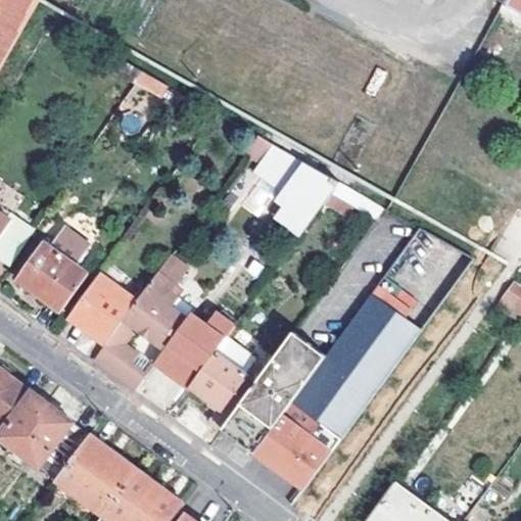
[(0,62),(34,0),(0,0),(0,62)]
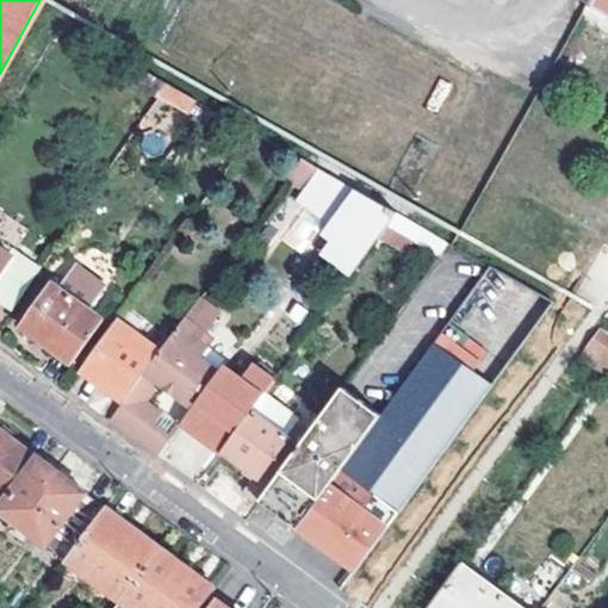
[(607,14),(607,0),(588,0),(587,2),(607,14)]
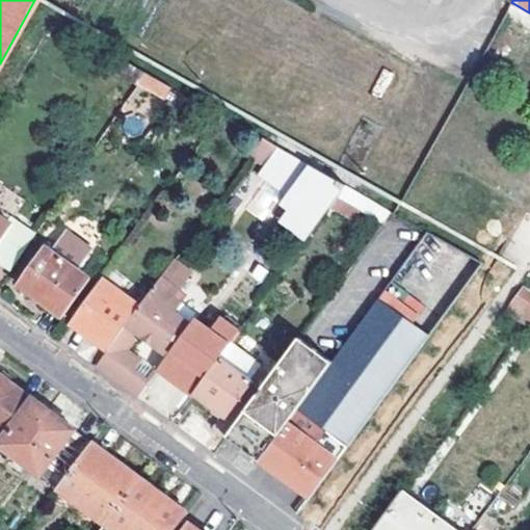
[(114,71),(136,84),(143,73),(121,59),(114,71)]
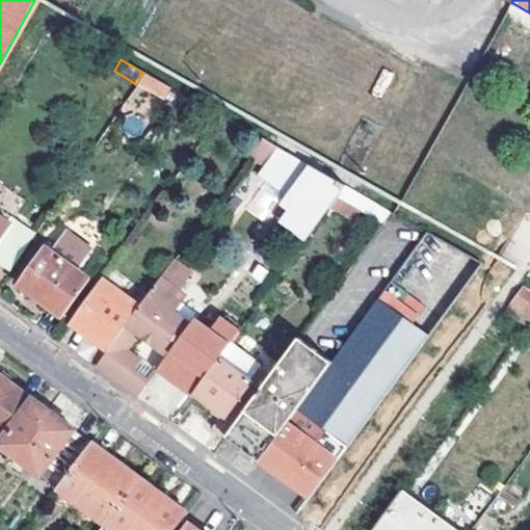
[(164,100),(170,88),(143,73),(136,84),(164,100)]
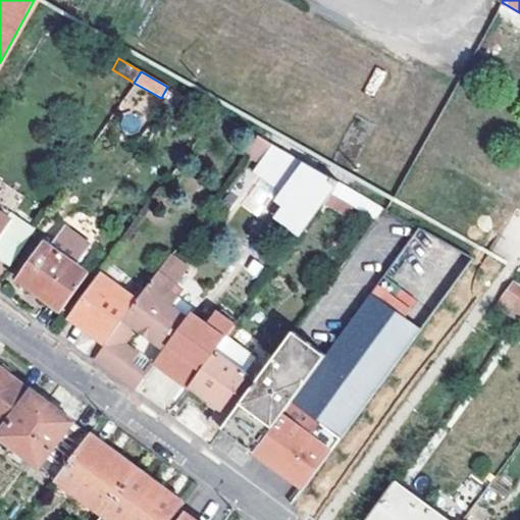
[(300,161),(257,137),(245,153),(258,163),(252,171),(260,177),(278,191),(300,161)]
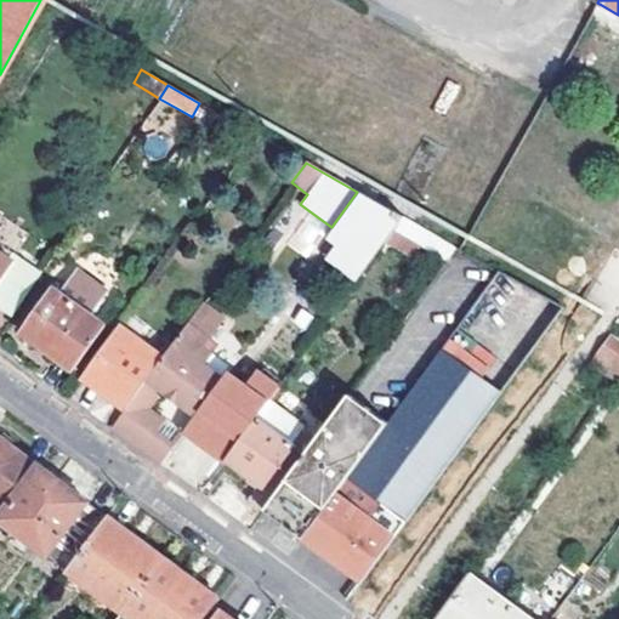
[(331,227),(329,230),(368,259),(381,239),(399,215),(357,192),(331,227)]
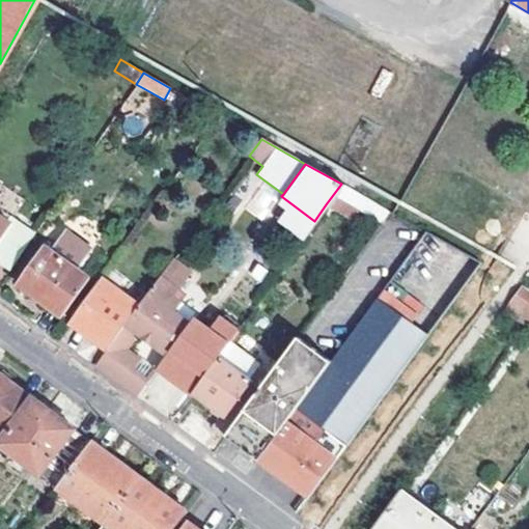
[(341,184),(326,204),(354,220),(368,199),(341,184)]
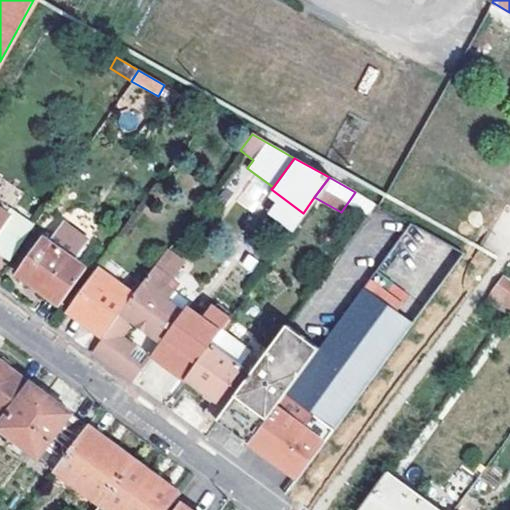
[(303,213),(283,198),(272,212),(292,227),(303,213)]
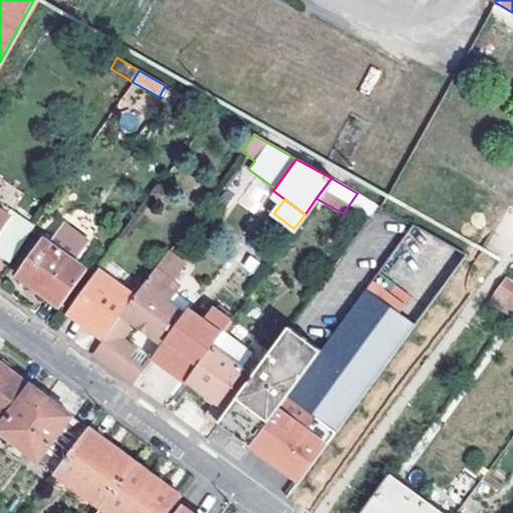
[(10,212),(0,205),(0,254),(9,262),(34,223),(13,208),(10,212)]
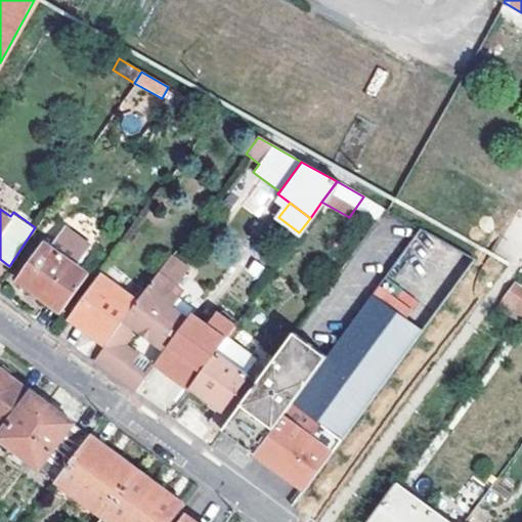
[(44,241),(15,277),(68,316),(69,314),(96,276),(44,241)]
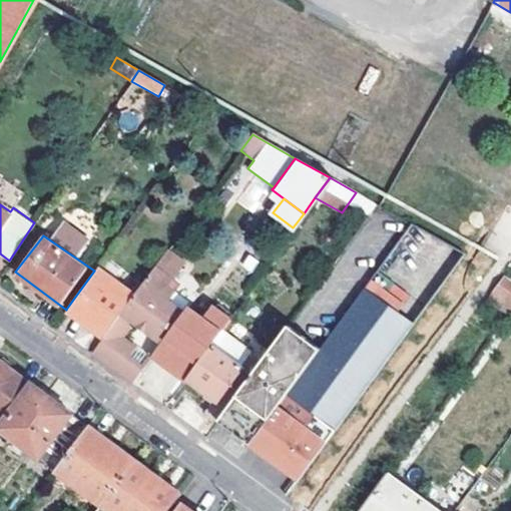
[(124,375),(133,381),(149,358),(121,336),(130,325),(126,323),(129,319),(160,344),(183,312),(167,300),(179,285),(173,280),(186,264),(167,249),(134,293),(103,334),(89,354),(115,371),(116,369),(124,375)]
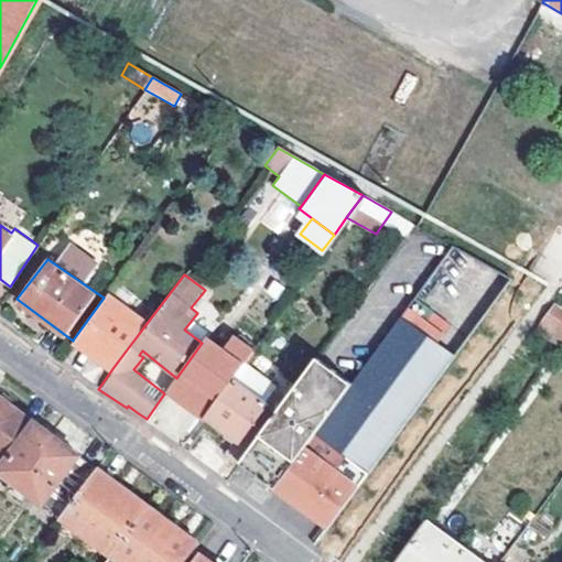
[(74,338),(114,367),(148,322),(108,292),(104,298),(74,338)]
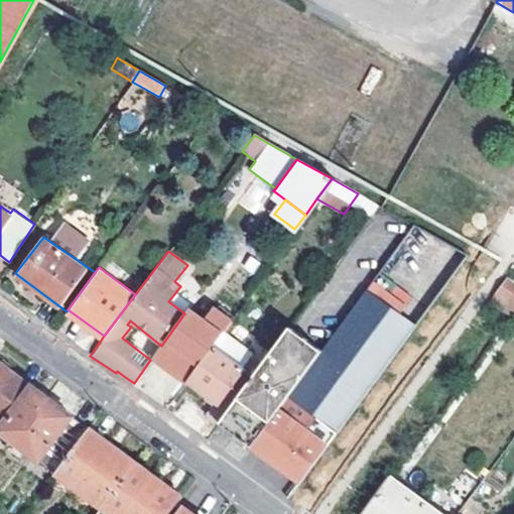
[(513,281),(505,276),(489,304),(513,318),(513,281)]
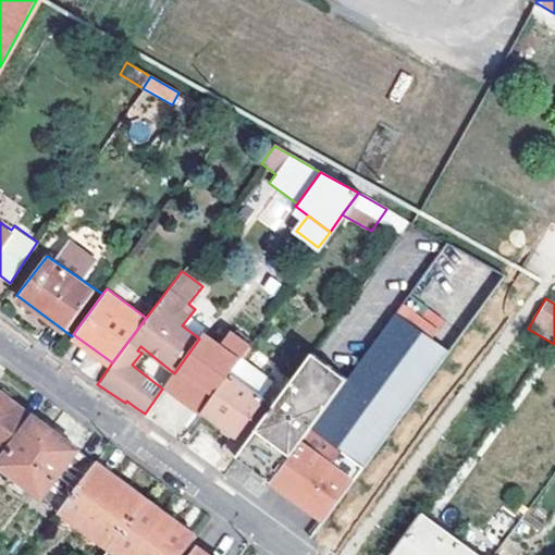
[(318,514),(323,519),(446,350),(393,312),(345,377),(271,479),(306,506),(318,514)]
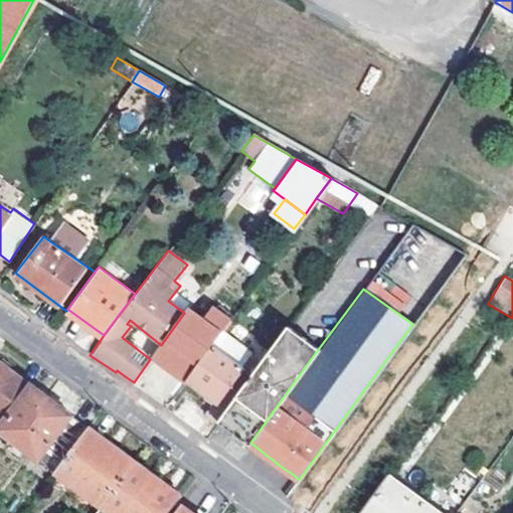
[(155,353),(187,376),(211,344),(230,316),(214,304),(205,316),(189,305),(184,313),(161,345),(155,353)]
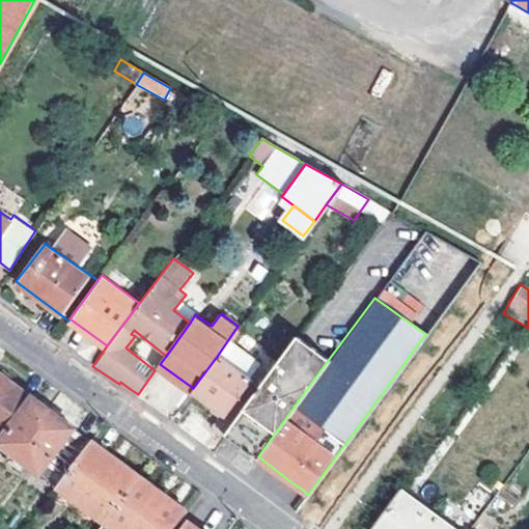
[(259,386),(224,435),(231,441),(256,460),(258,456),(329,359),(297,335),(259,386)]
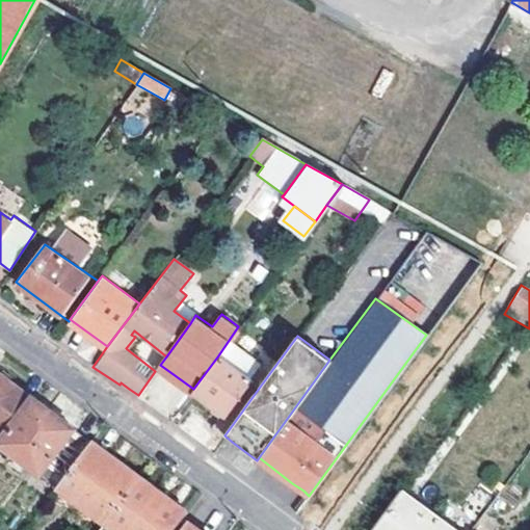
[(193,389),(192,390),(216,407),(221,411),(210,425),(224,435),(260,387),(218,355),(193,389)]
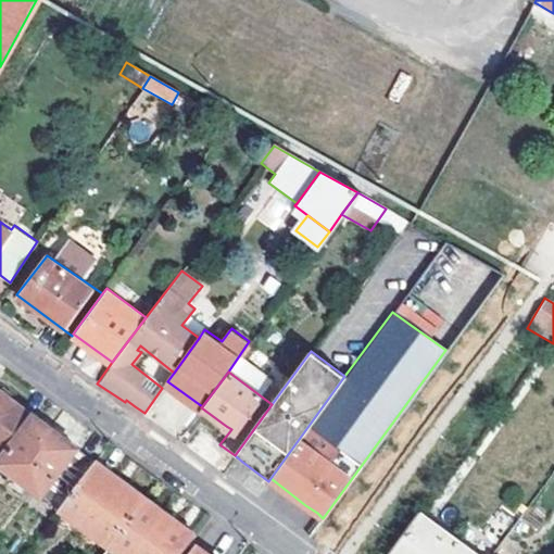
[(0,460),(35,414),(24,406),(0,389),(0,460)]
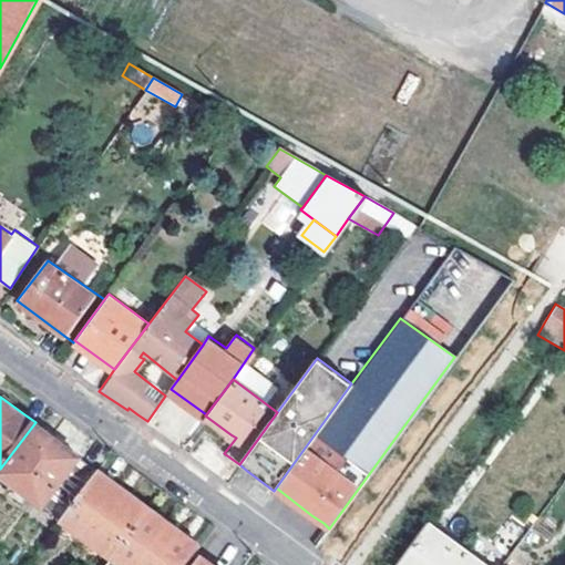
[(36,422),(0,469),(61,516),(96,468),(36,422)]
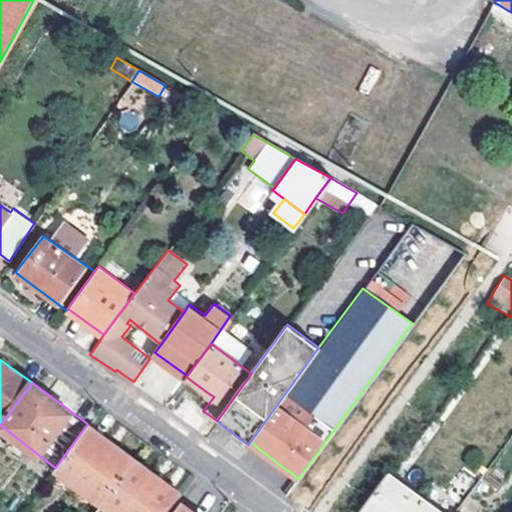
[(87,424),(55,468),(102,503),(135,459),(87,424)]
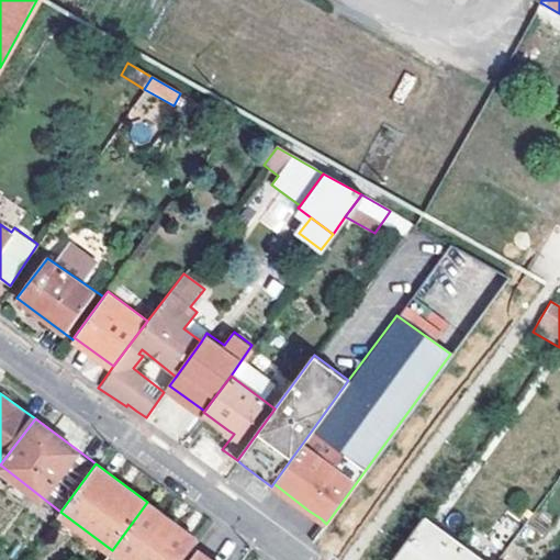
[(112,550),(123,559),(181,559),(191,548),(197,540),(147,502),(112,550)]
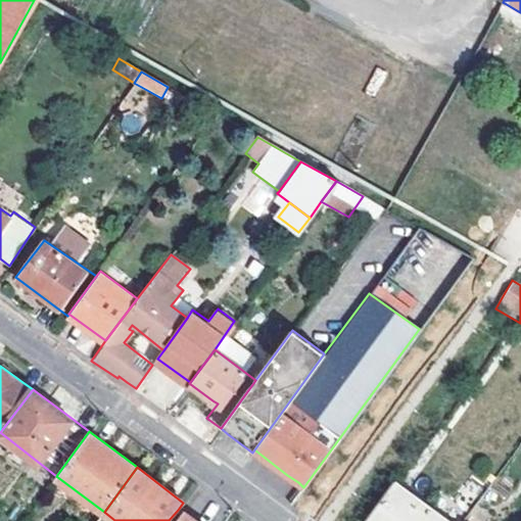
[(452,520),(394,479),(364,520),(452,520)]
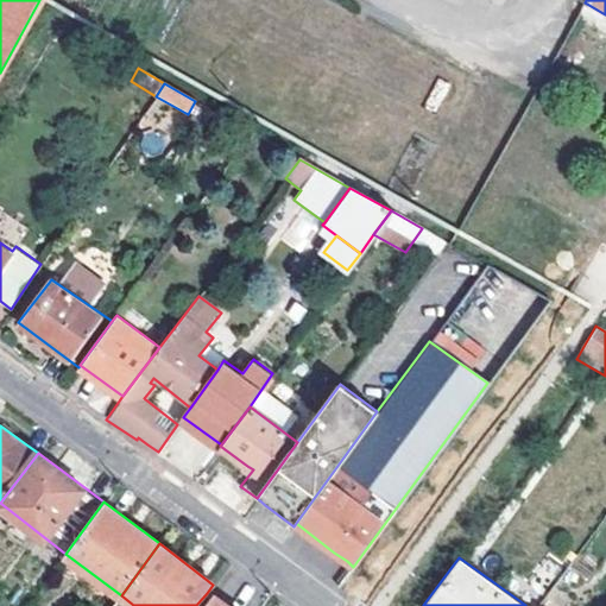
[(223,605),(207,593),(196,605),(223,605)]
